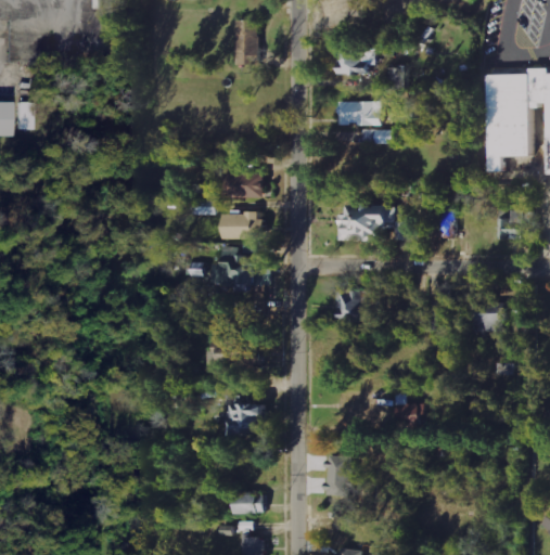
[(256,21),(233,21),(234,66),(257,66),(256,21)]
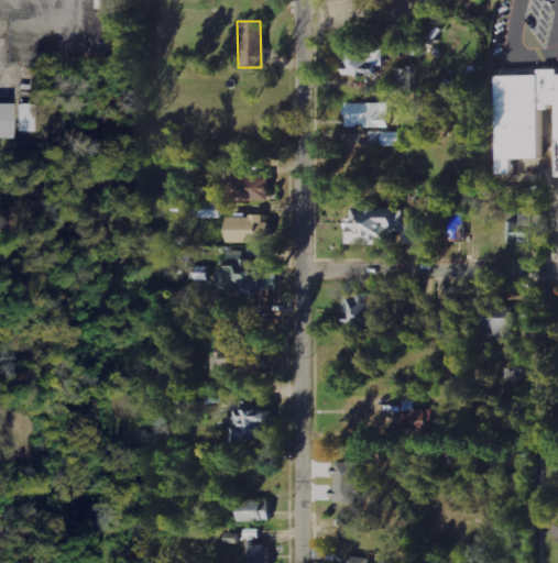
[(380,68),(379,48),(341,50),(341,77),(373,76),(373,68),(380,68)]
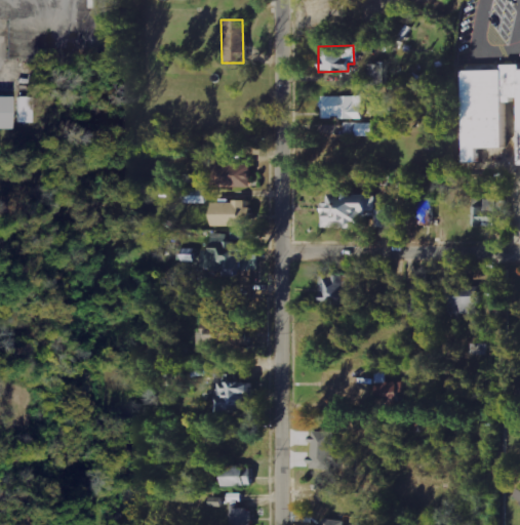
[(515,68),(519,67),(519,162),(515,163),(513,95),(506,95),(507,99),(500,99),(502,146),(474,147),(474,159),(461,160),(457,69),(497,68),(497,64),(515,63),(515,68)]
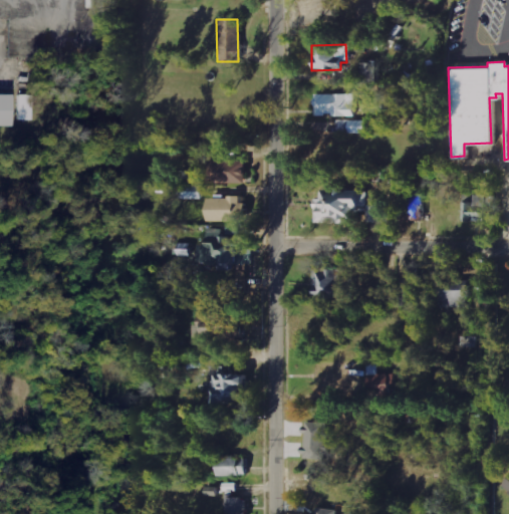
[(361,63),(361,82),(375,82),(374,63),(361,63)]
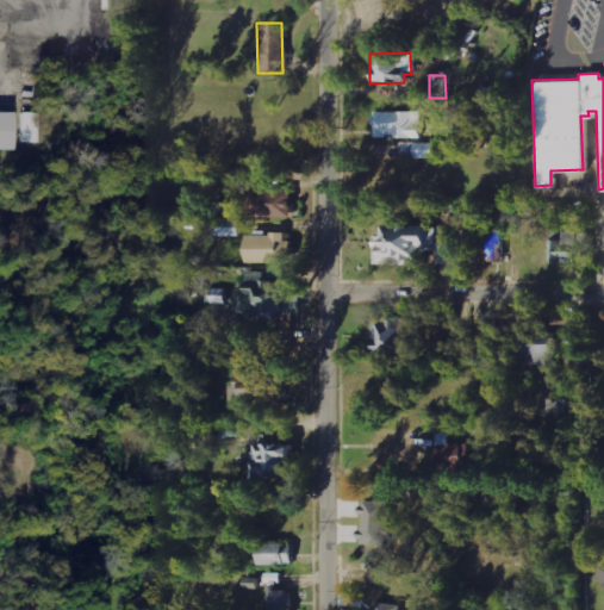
[(417,111),(371,112),(371,138),(417,137),(417,111)]
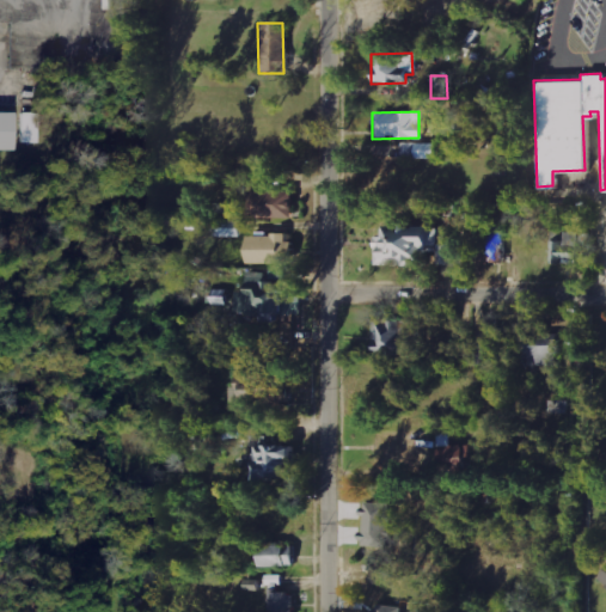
[(32,144),(34,115),(17,114),(17,144),(32,144)]
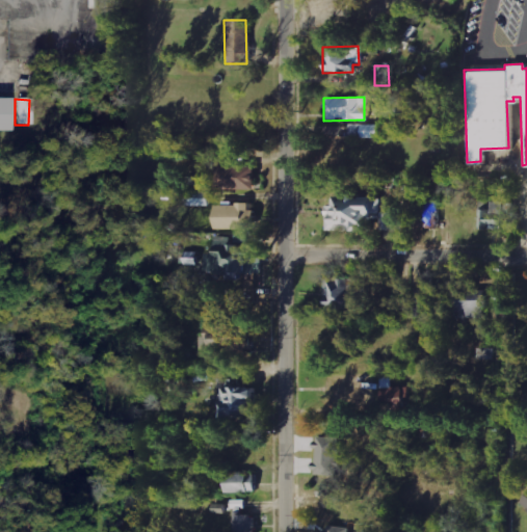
[(212,189),(251,190),(252,167),(213,166),(212,189)]
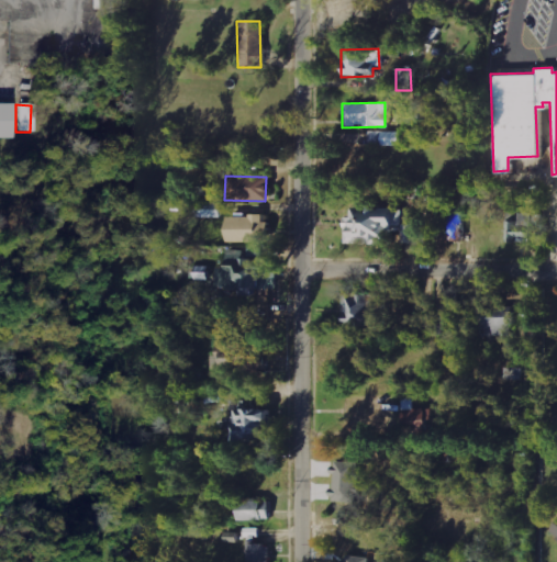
[(216,203),(192,203),(192,217),(216,217),(216,203)]
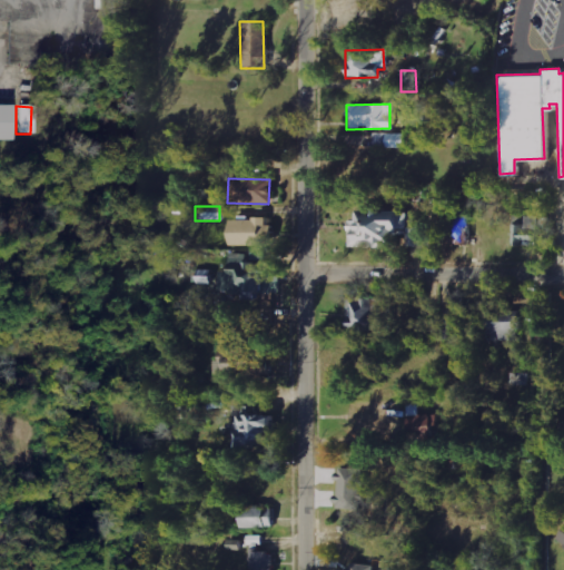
[(347,247),(394,248),(394,233),(404,233),(404,247),(421,247),(421,228),(404,228),(404,210),(355,210),(355,222),(347,222),(347,247)]
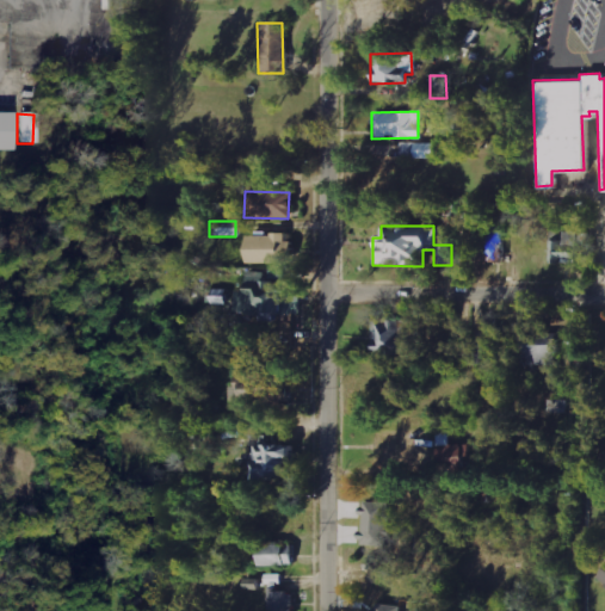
[(500,263),(499,246),(492,246),(492,234),(479,234),(480,264),(500,263)]
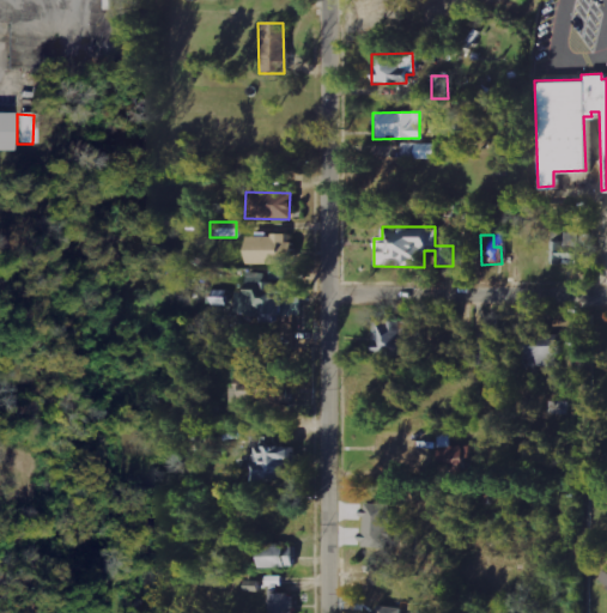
[(246,236),(246,265),(291,263),(290,242),(284,242),(283,236),(246,236)]
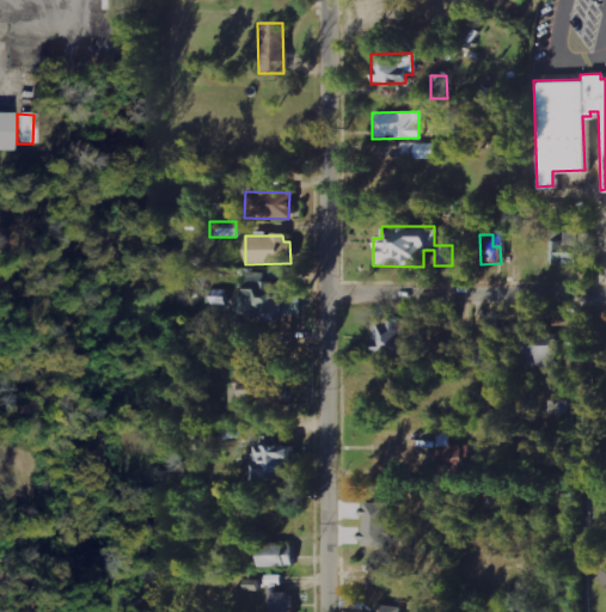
[(298,293),(285,293),(285,282),(261,282),(261,273),(244,273),(243,293),(233,293),(232,319),(273,320),(273,316),(297,316),(298,293)]
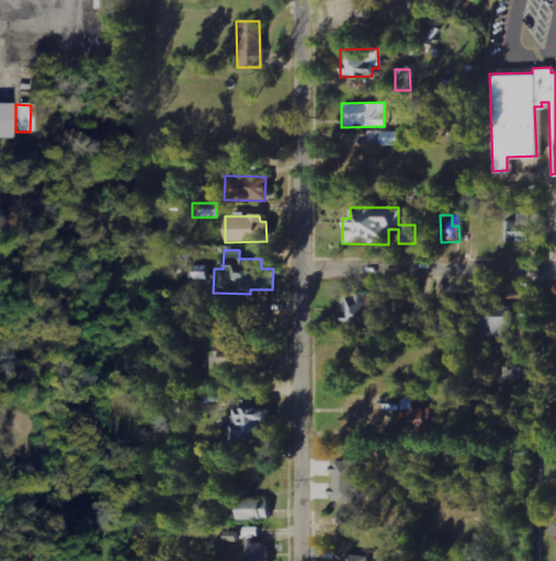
[(383,294),(341,295),(341,324),(383,323),(383,294)]
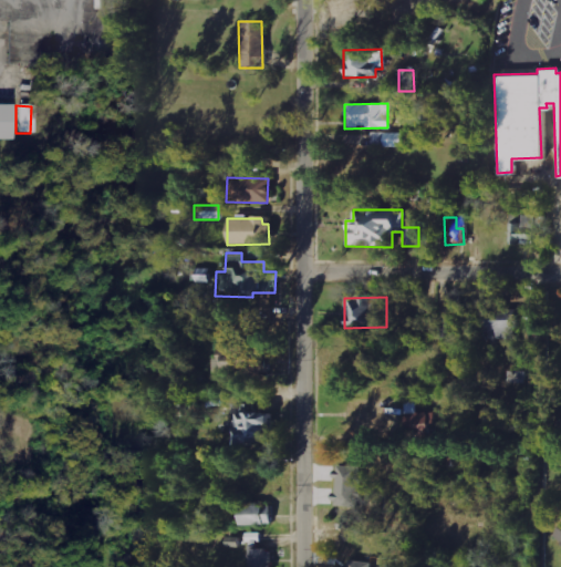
[(512,339),(513,310),(482,310),(481,338),(512,339)]
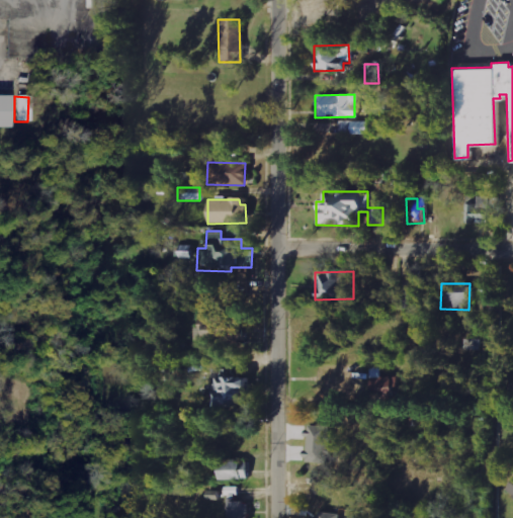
[(199,319),(199,331),(204,332),(204,346),(216,347),(216,353),(228,353),(228,343),(241,343),(242,320),(199,319)]
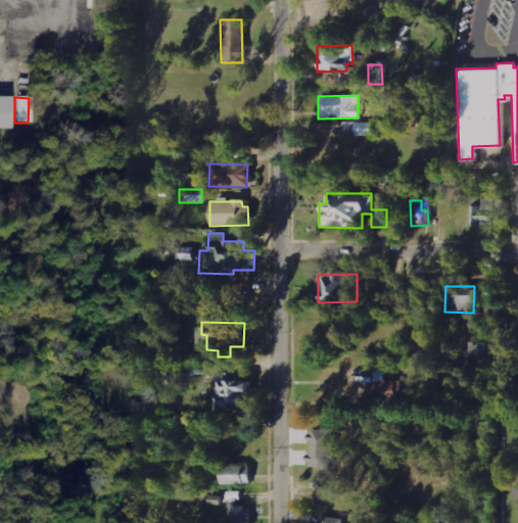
[(464,343),(465,353),(480,353),(480,342),(464,343)]
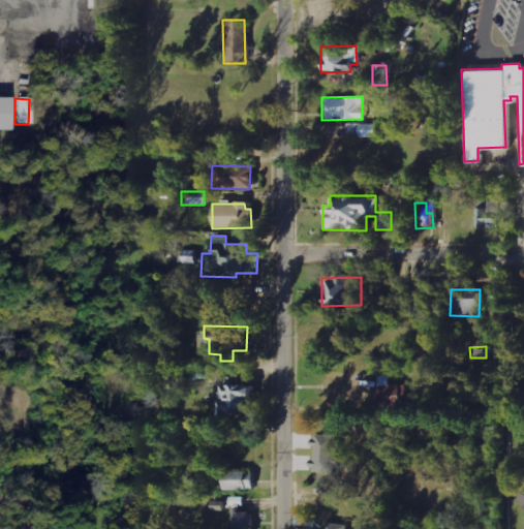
[(400,385),(386,385),(386,374),(375,374),(377,407),(401,406),(400,385)]
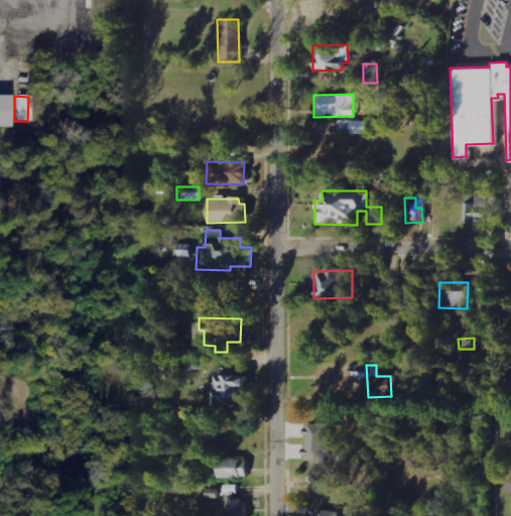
[(212,374),(212,403),(245,404),(246,375),(212,374)]
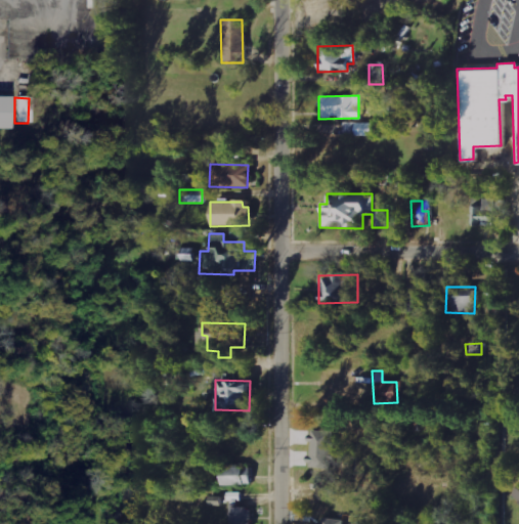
[(248,485),(248,467),(221,466),(220,484),(248,485)]
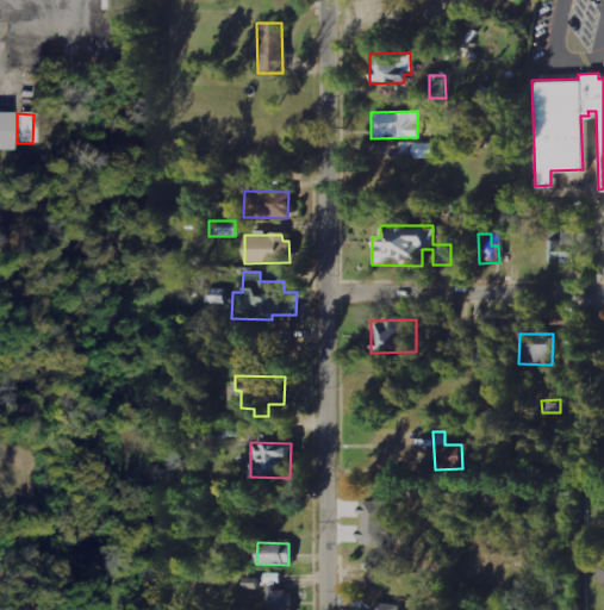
[(603,585),(603,560),(593,580),(603,585)]
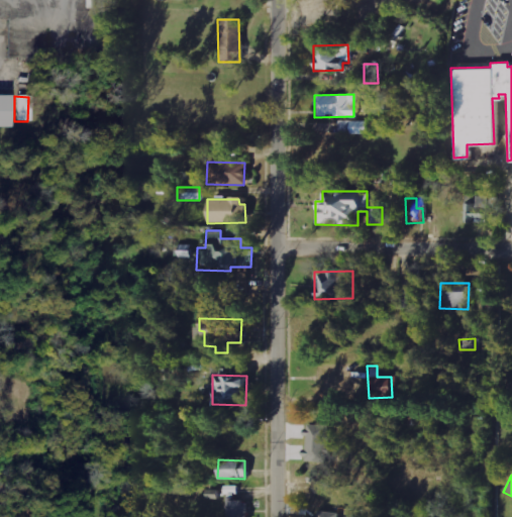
[(244,516),(245,499),(224,499),(223,516),(244,516)]
